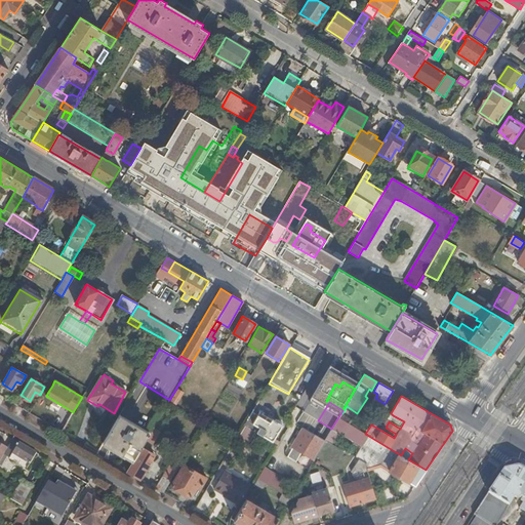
[(270,422),(252,412),(244,426),(277,445),(278,444),(287,429),(272,419),(270,422)]
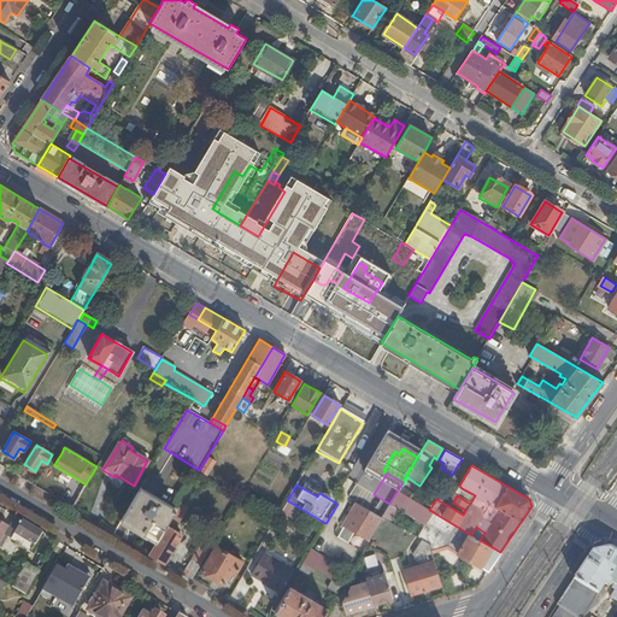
[(475,495),(462,488),(457,495),(470,504),(475,495)]
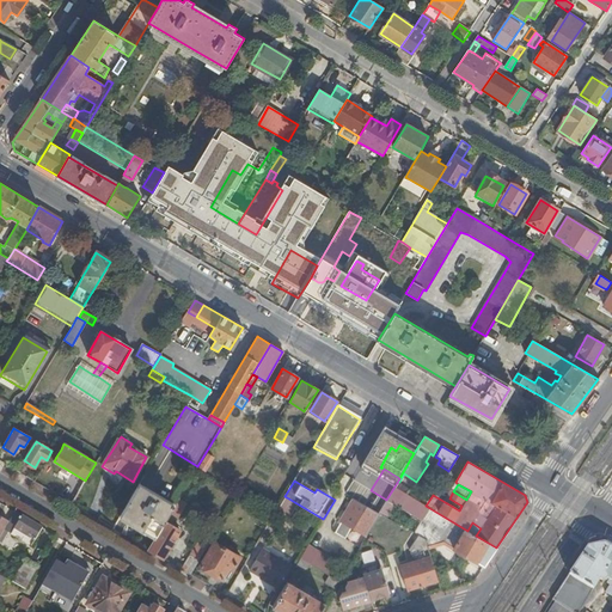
[(362,485),(354,500),(378,514),(379,512),(386,500),(371,490),(362,485)]
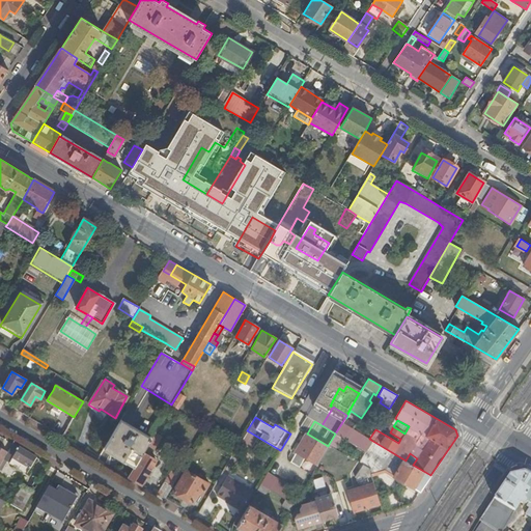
[(136,465),(149,441),(119,422),(105,446),(136,465)]
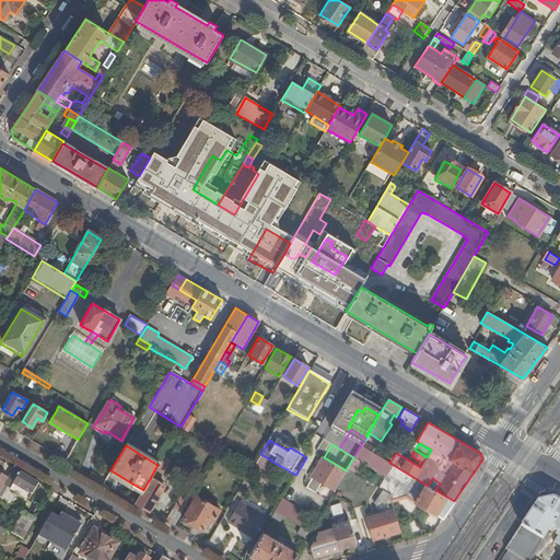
[(353,457),(347,468),(354,473),(362,461),(386,475),(378,488),(389,494),(391,500),(405,496),(408,498),(415,487),(413,486),(417,479),(389,463),(361,445),(353,457)]
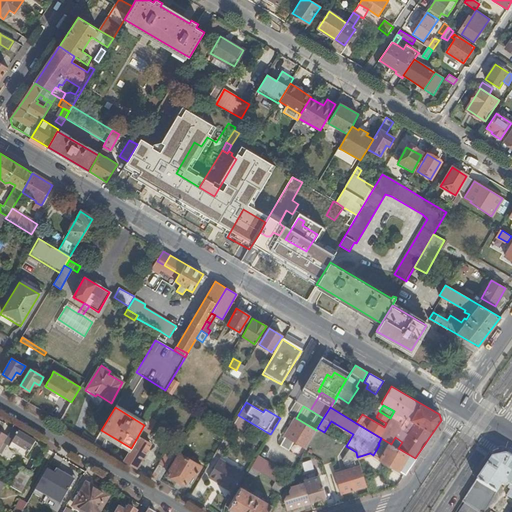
[(124,460),(136,468),(150,444),(142,439),(146,434),(147,435),(155,421),(152,419),(154,417),(150,415),(144,425),(131,448),(124,460)]
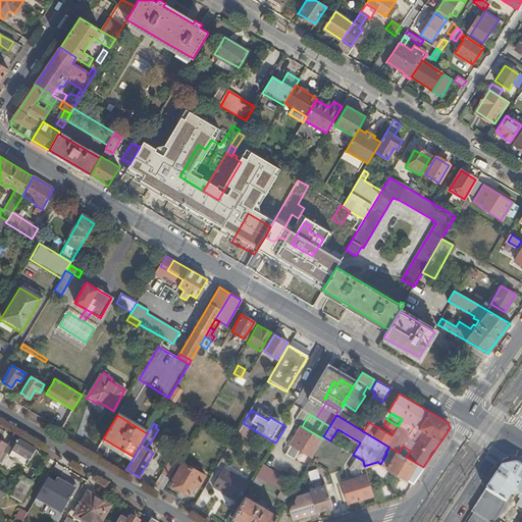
[(383,425),(381,429),(392,435),(394,431),(383,425)]
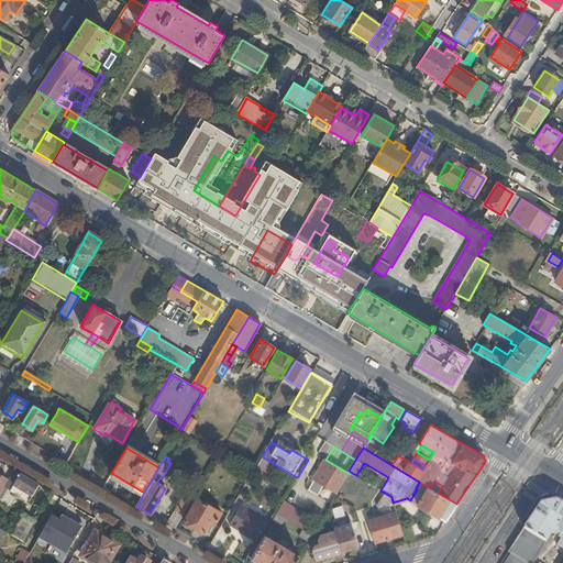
[(348,473),(326,460),(313,479),(317,482),(321,485),(318,490),(317,492),(331,500),(334,495),(348,473)]
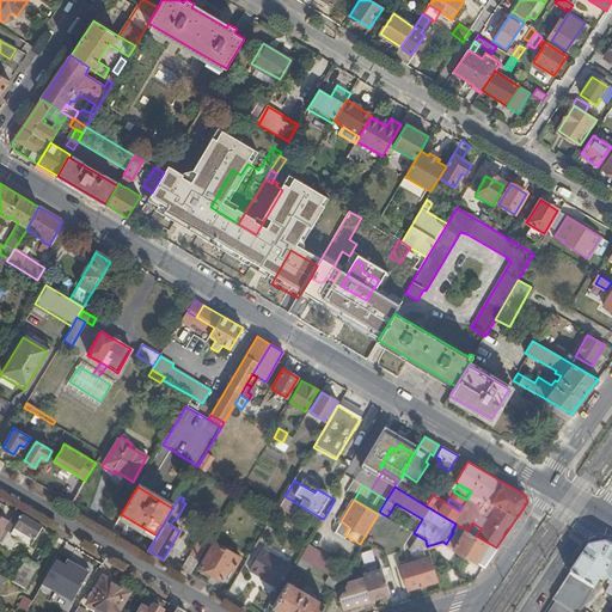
[(396,503),(387,516),(393,520),(414,533),(422,519),(396,503)]
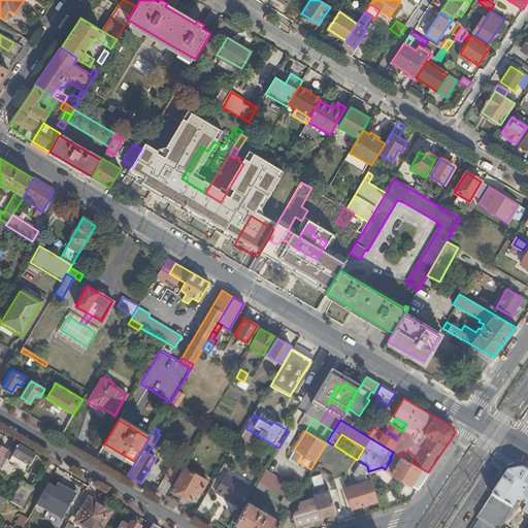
[(156,491),(164,496),(192,448),(179,440),(174,450),(179,453),(156,491)]
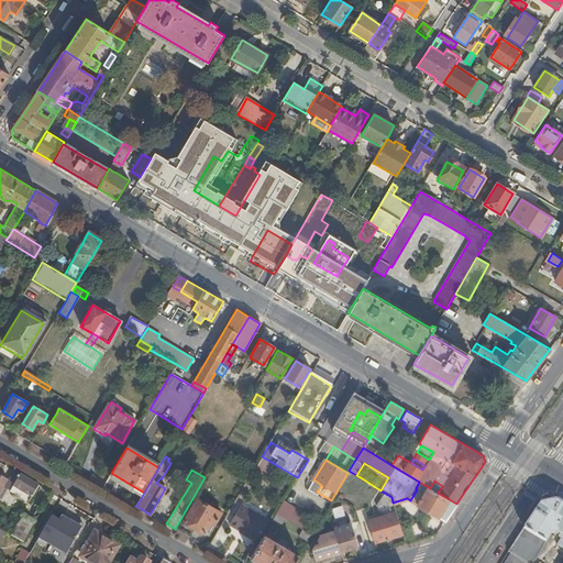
[(39,486),(14,471),(8,482),(13,486),(10,492),(29,504),(39,486)]
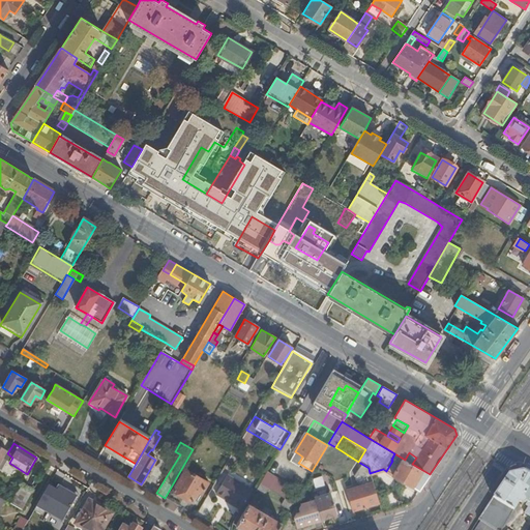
[(409,452),(405,460),(412,464),(416,458),(409,452)]
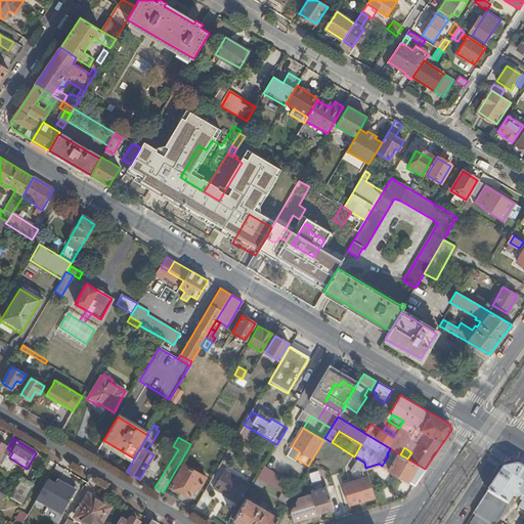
[(400,454),(390,448),(387,454),(388,455),(382,466),(388,469),(388,471),(407,482),(407,481),(415,485),(425,469),(407,459),(400,454)]
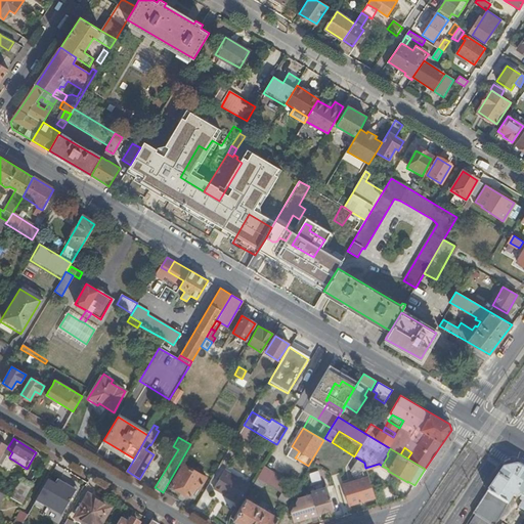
[(348,505),(375,496),(373,490),(365,468),(364,463),(356,457),(350,470),(354,481),(342,484),(348,505)]
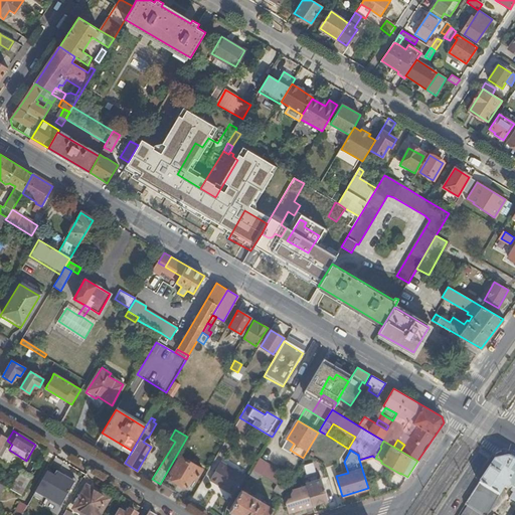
[(202,469),(181,456),(168,477),(187,488),(194,475),(198,477),(202,469)]
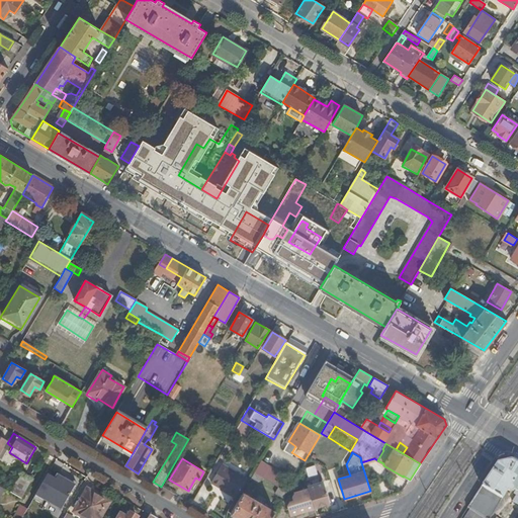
[(517,503),(517,461),(513,458),(498,461),(468,507),(471,508),(464,517),(498,517),(497,517),(491,517),(495,513),(498,515),(509,497),(509,495),(511,490),(512,491),(514,489),(516,490),(514,493),(516,495),(513,500),(517,503)]
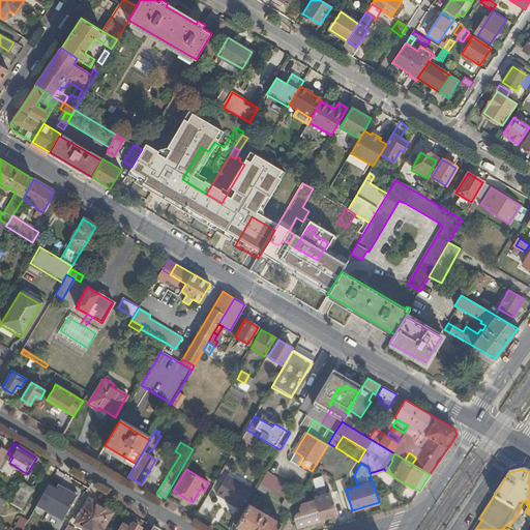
[(228,503),(240,510),(252,491),(227,475),(214,494),(228,502),(228,503)]
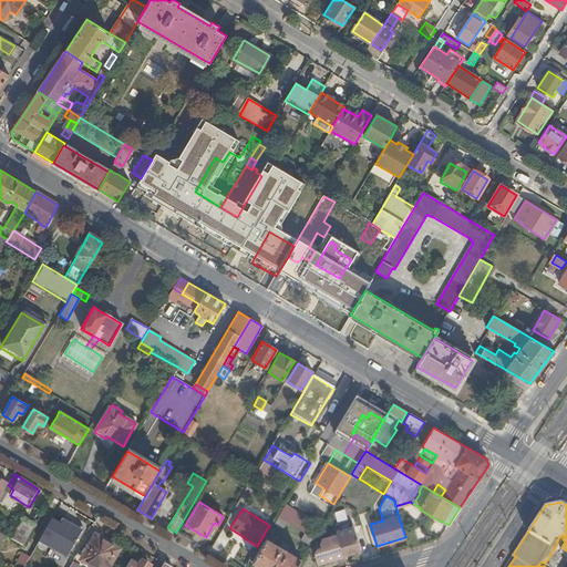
[(287,523),(278,517),(274,524),(284,531),(287,523)]
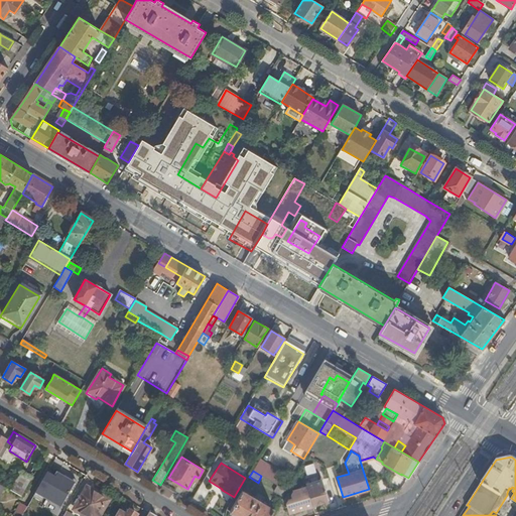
[(21,473),(10,490),(21,497),(31,480),(21,473)]
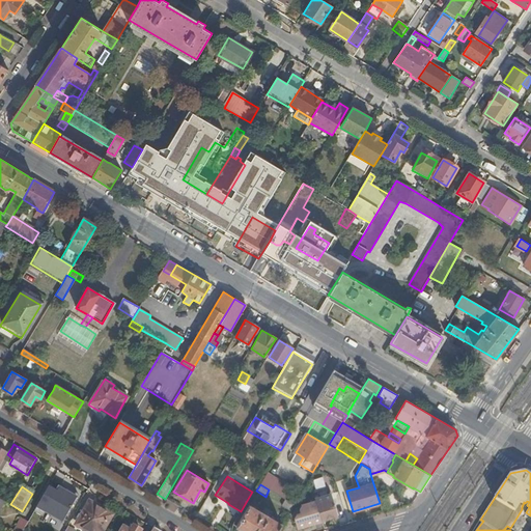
[(59,530),(78,499),(57,487),(55,492),(49,488),(37,509),(45,514),(40,521),(57,530),(59,530)]
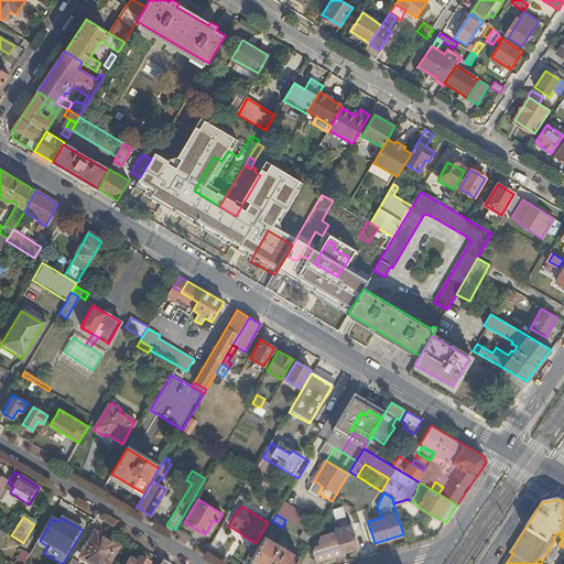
[(289,521),(288,522),(303,531),(304,530),(305,527),(291,518),(289,521)]
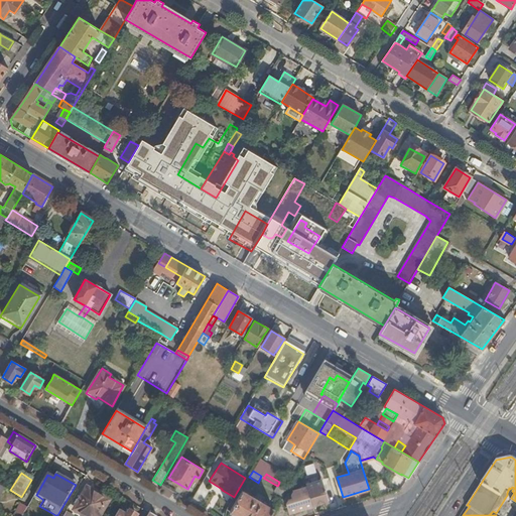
[(321,480),(305,485),(306,488),(292,492),(289,497),(290,499),(287,500),(285,505),(288,514),(329,502),(321,480)]
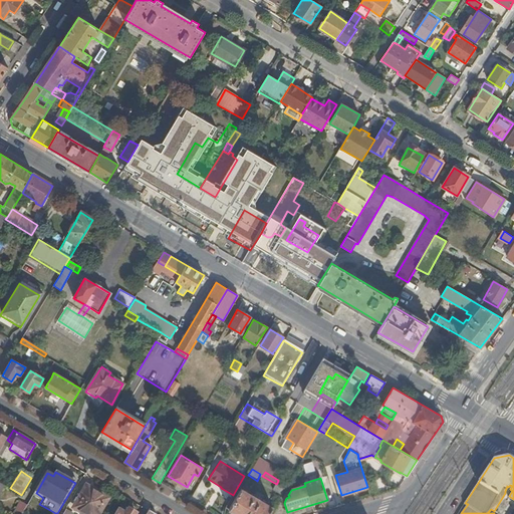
[(367,487),(370,496),(376,494),(372,479),(365,481),(367,487)]
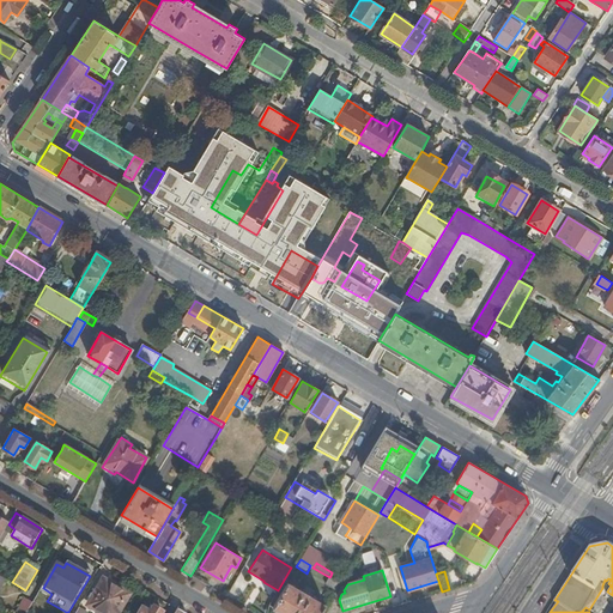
[(334,589),(338,582),(328,576),(323,583),(334,589)]
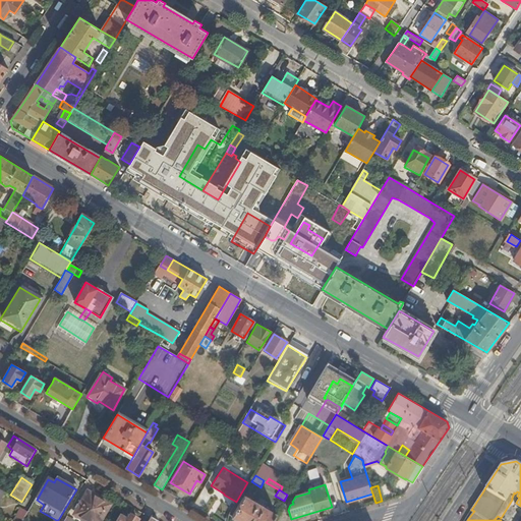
[(88,495),(75,515),(78,516),(84,520),(85,517),(93,520),(99,520),(109,506),(88,495)]
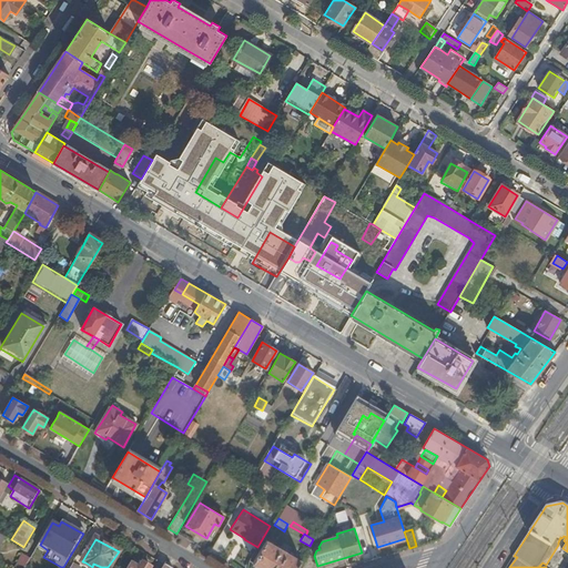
[(252,564),(260,567),(295,567),(301,561),(265,540),(252,564)]
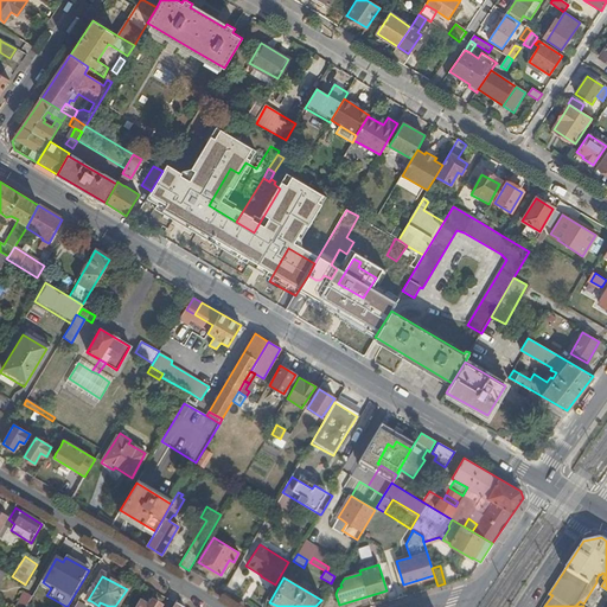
[(14,606),(25,606),(26,606),(32,596),(24,592),(14,606)]
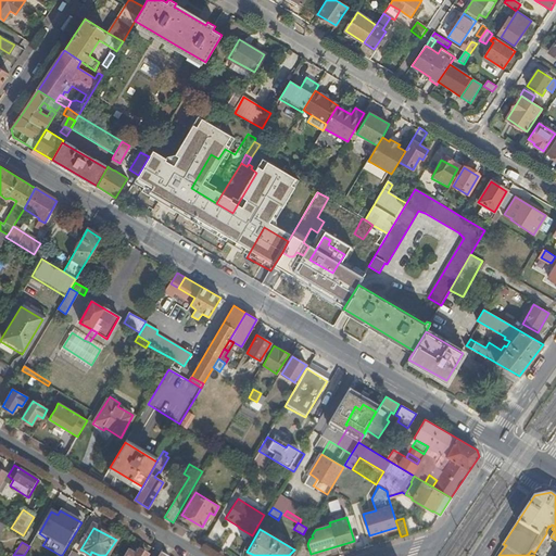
[(75,545),(68,555),(79,555),(84,551),(80,550),(75,545)]
